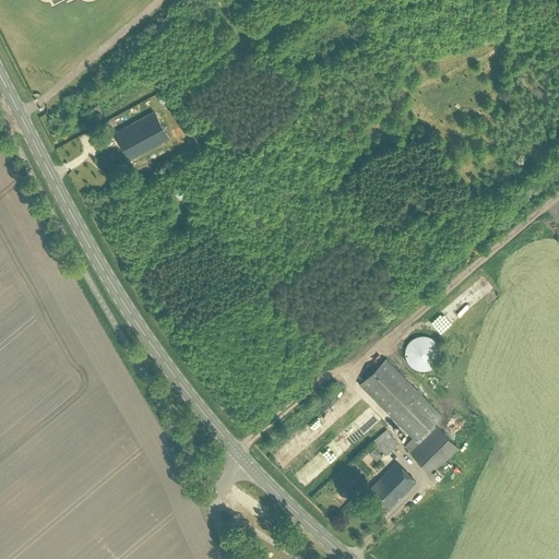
[(154,111),(118,130),(115,132),(130,158),(168,138),(154,111)]
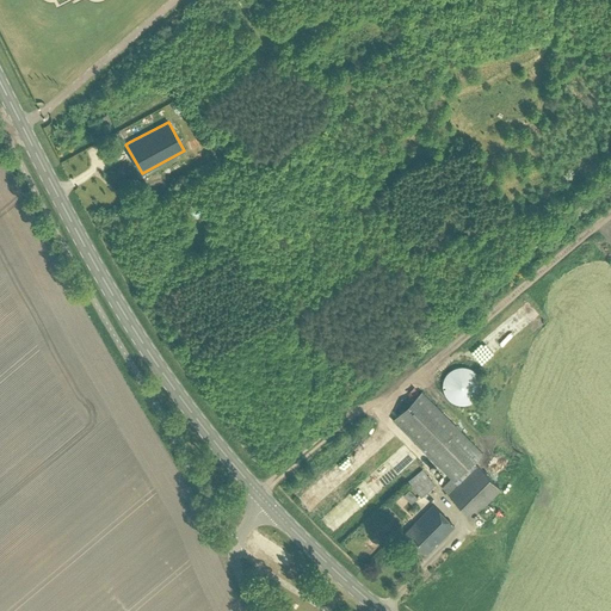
[(518,338),(525,328),(517,322),(510,331),(518,338)]
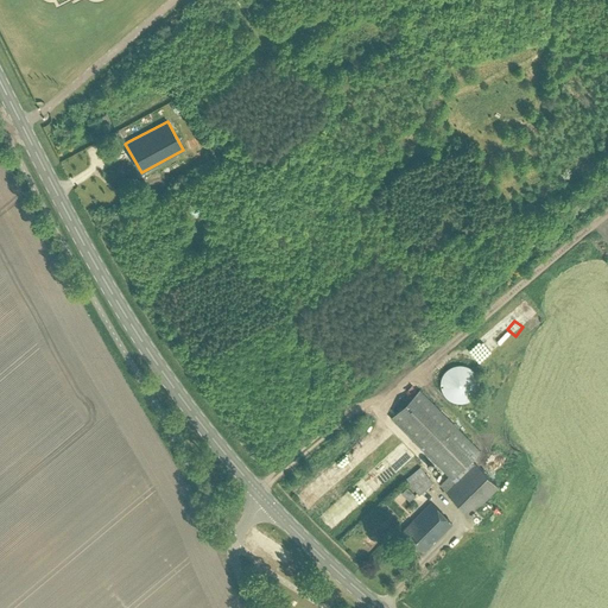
[(469,367),(463,365),(456,365),(450,367),(445,371),(442,377),(441,382),(441,390),(444,396),(449,399),(455,401),(462,403),(468,400),(474,396),(477,391),(479,384),(477,378),(474,372),(469,367)]
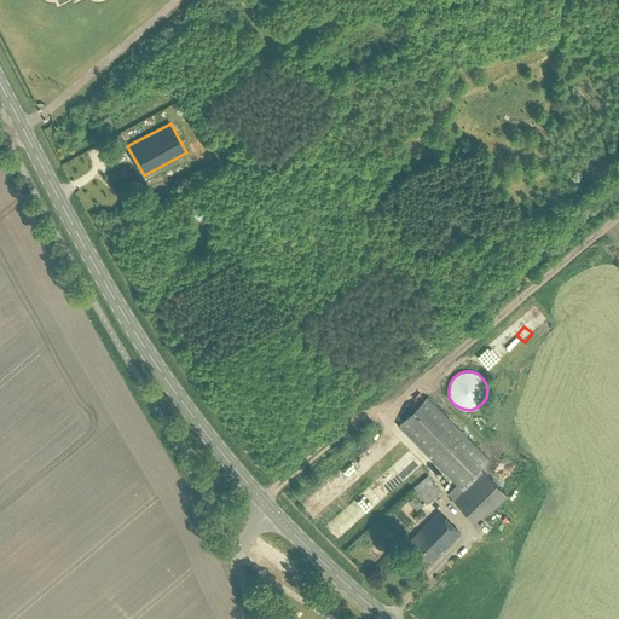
[(489,460),(427,395),(398,426),(456,485),(447,493),(478,525),(507,495),(480,468),(489,460)]
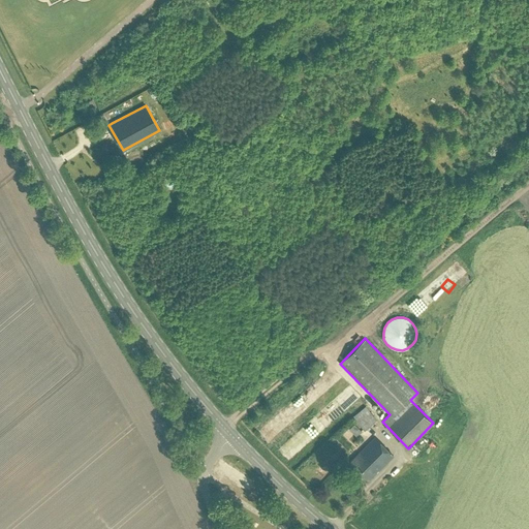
[(377,421),(367,407),(353,416),(364,430),(377,421)]
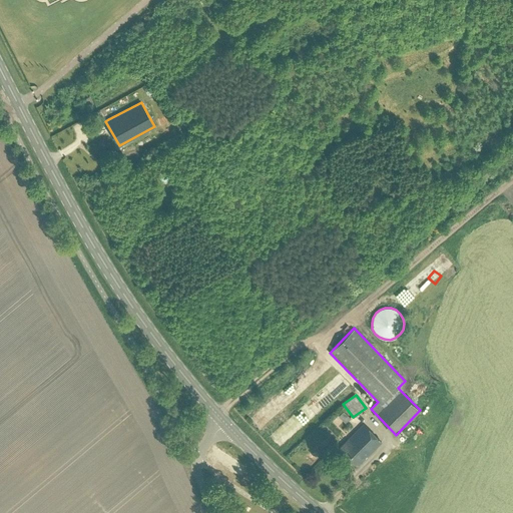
[(381,440),(364,423),(339,448),(356,465),(381,440)]
